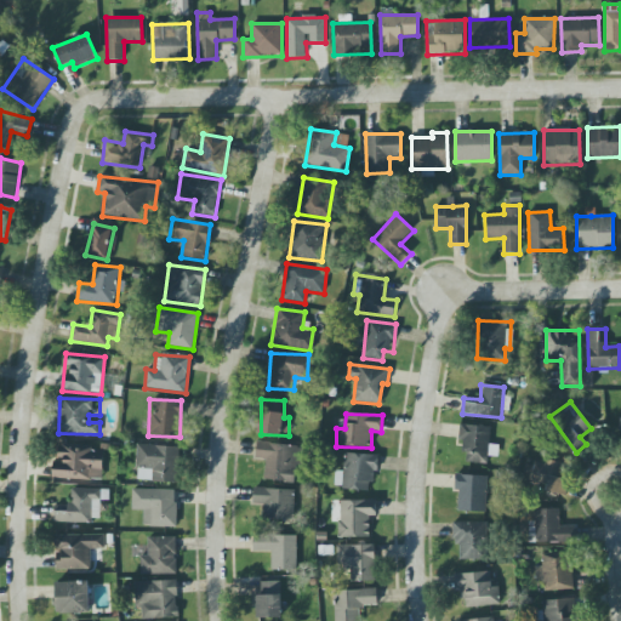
[(460,462),(486,465),(490,427),(465,425),(460,462)]
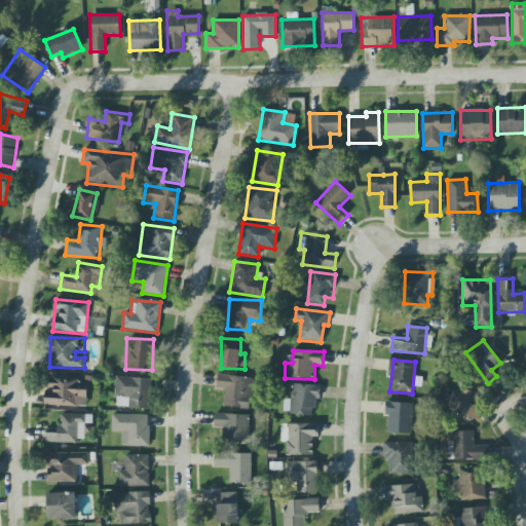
[(224,407),(250,408),(252,377),(218,375),(217,388),(225,388),(224,407)]
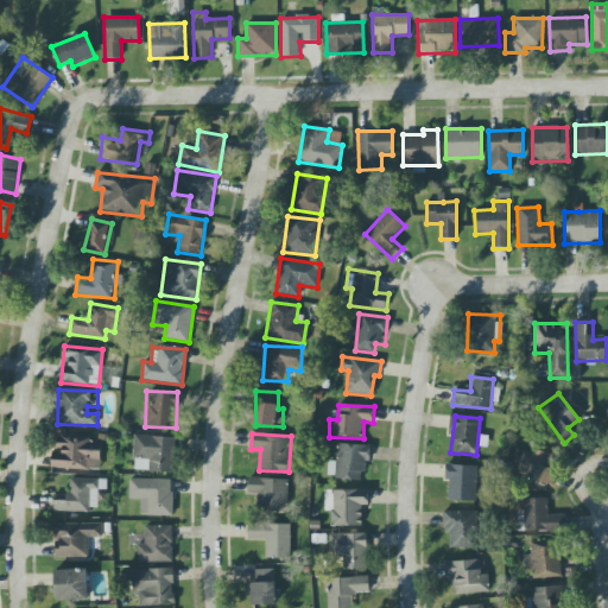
[(51,468),(100,469),(101,451),(92,451),(92,436),(57,436),(57,453),(52,453),(51,468)]
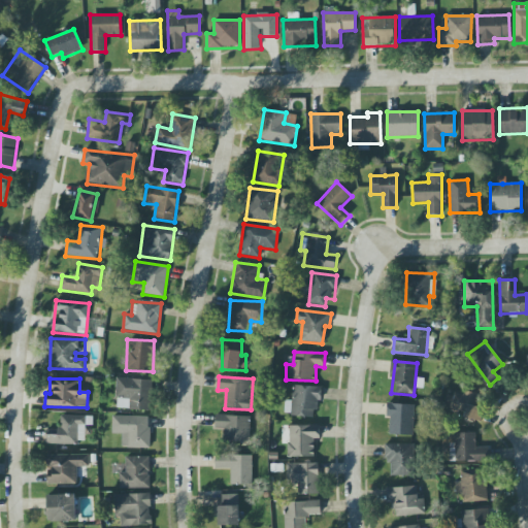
[(151,409),(151,378),(117,378),(117,409),(151,409)]
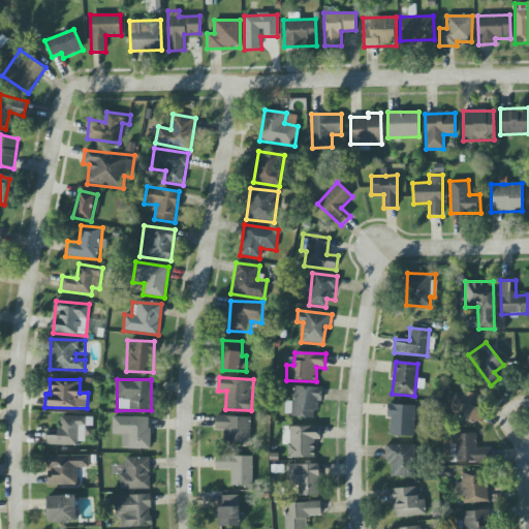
[(318,417),(319,387),(293,386),(292,402),(285,401),(285,415),(318,417)]
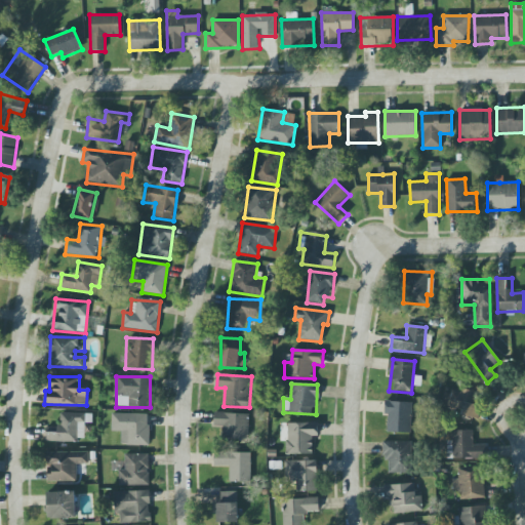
[(478,419),(481,406),(474,404),(477,392),(460,389),(459,394),(445,391),(442,406),(462,410),(461,415),(478,419)]
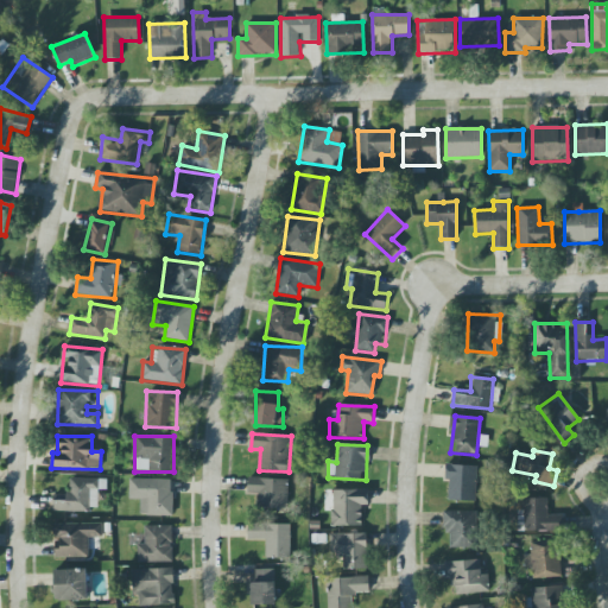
[(475,501),(476,466),(445,464),(445,481),(449,481),(448,501),(475,501)]
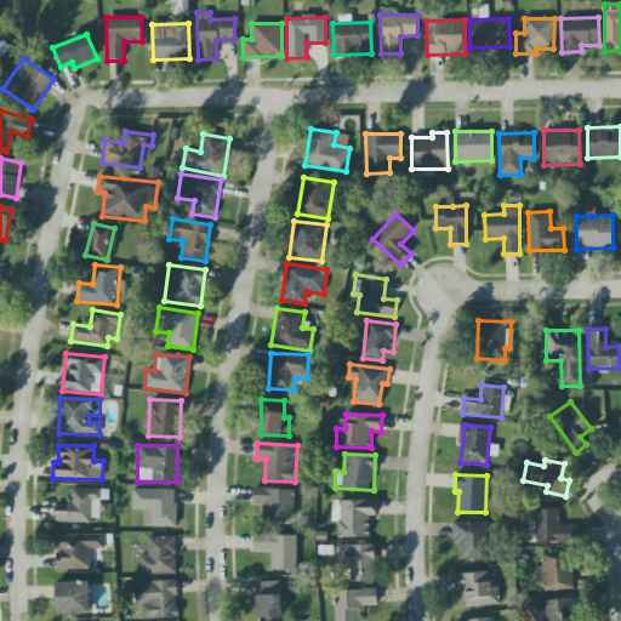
[(53,522),(101,523),(101,489),(70,489),(69,510),(55,510),(53,522)]
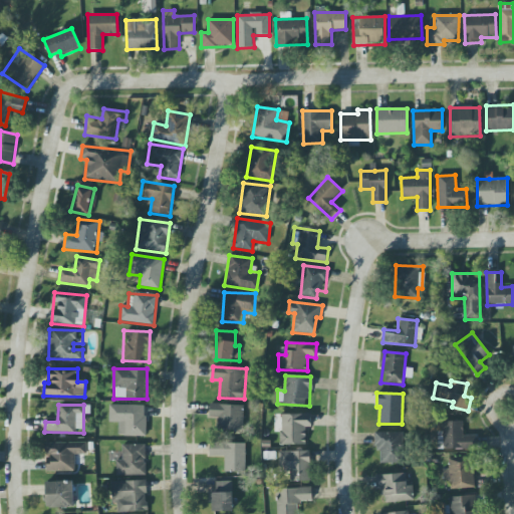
[(244,406),(210,405),(210,418),(218,418),(218,429),(243,430),(244,406)]
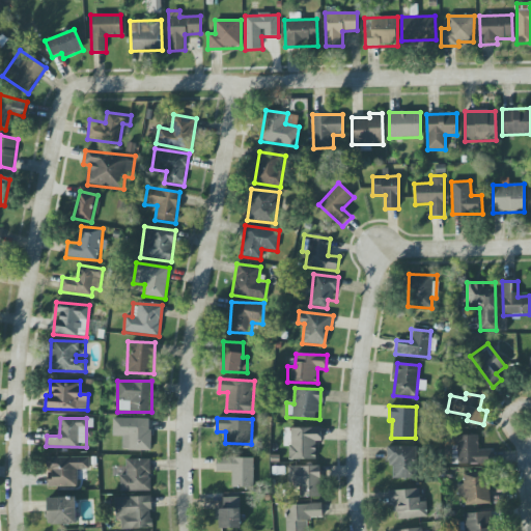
[(150,419),(113,419),(113,436),(122,437),(122,450),(150,451),(150,419)]
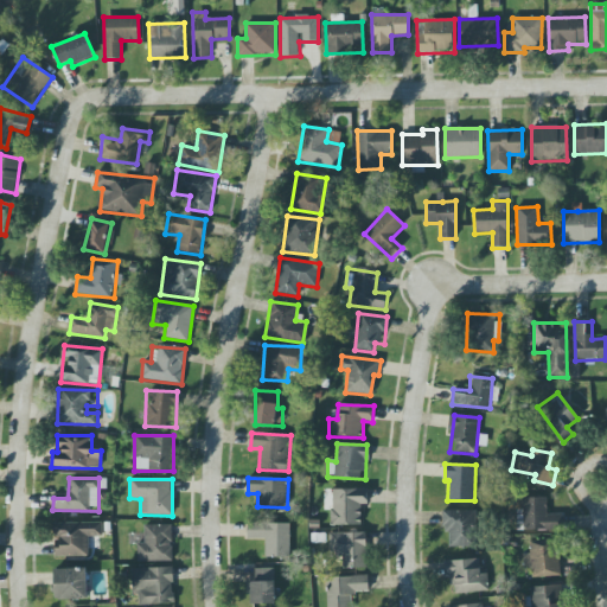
[(362,525),(362,504),(368,504),(368,490),(332,489),(331,525),(362,525)]
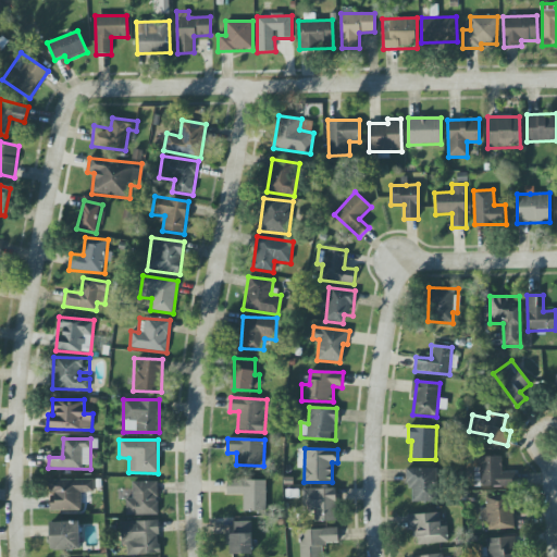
[(515,472),(503,472),(502,457),(480,457),(481,486),(515,486),(515,472)]
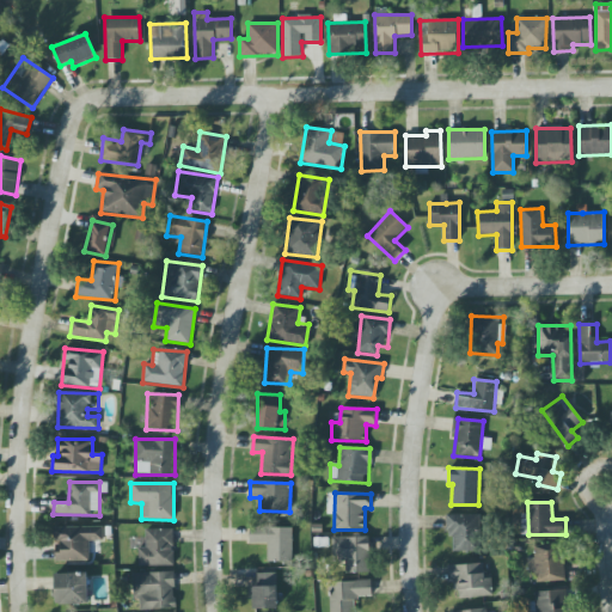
[(453,552),(478,551),(477,514),(446,515),(447,536),(453,536),(453,552)]
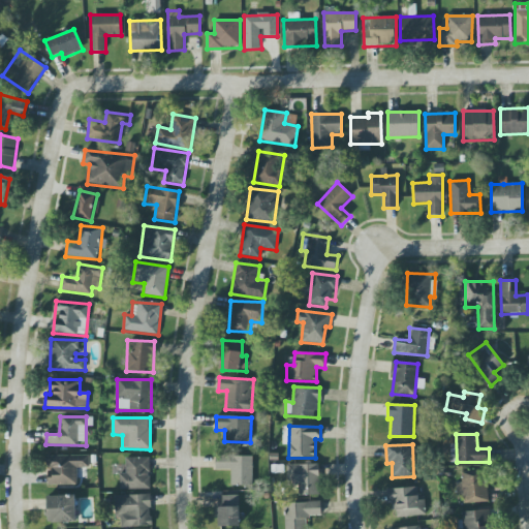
[(89,456),(47,456),(48,486),(78,486),(78,479),(86,479),(86,468),(89,467),(89,456)]
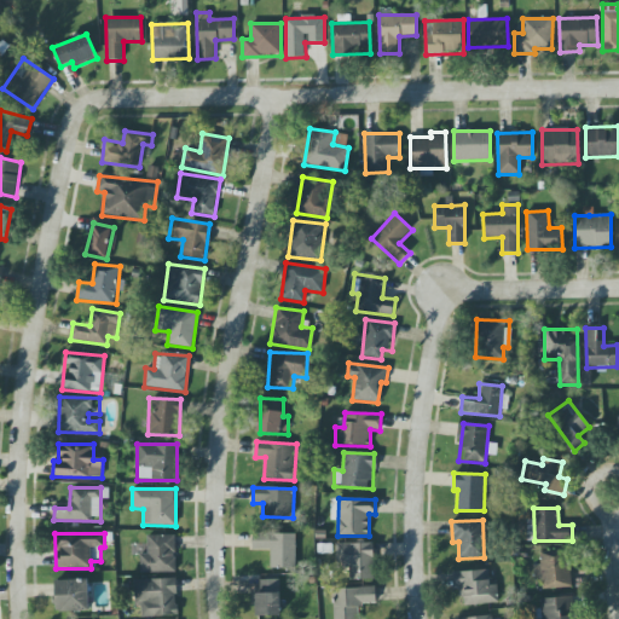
[(296,533),(253,533),(252,550),(271,550),(271,568),(295,570),(296,533)]
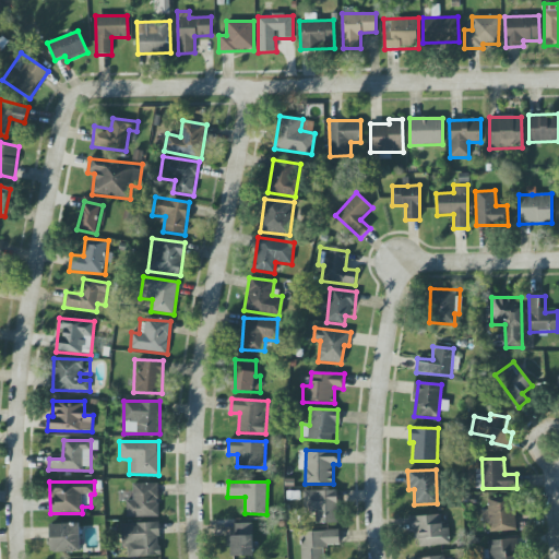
[(126,500),(127,518),(159,516),(158,484),(133,484),(133,500),(126,500)]
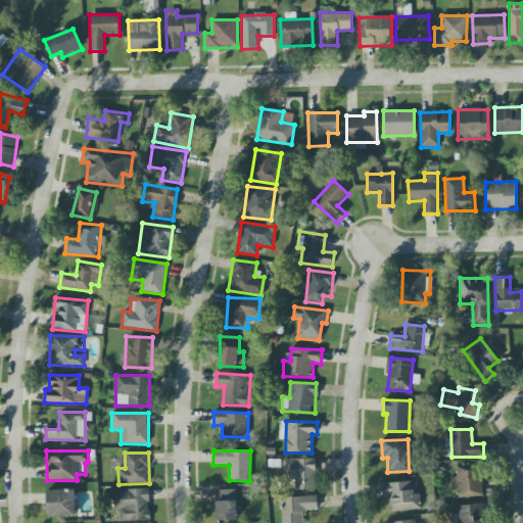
[(295,490),(317,489),(316,459),(284,460),(284,480),(295,479),(295,490)]
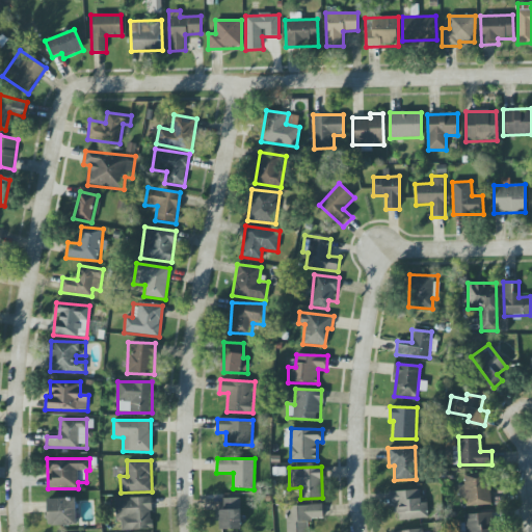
[(459,499),(466,498),(466,506),(487,505),(486,472),(463,473),(463,485),(458,485),(459,499)]
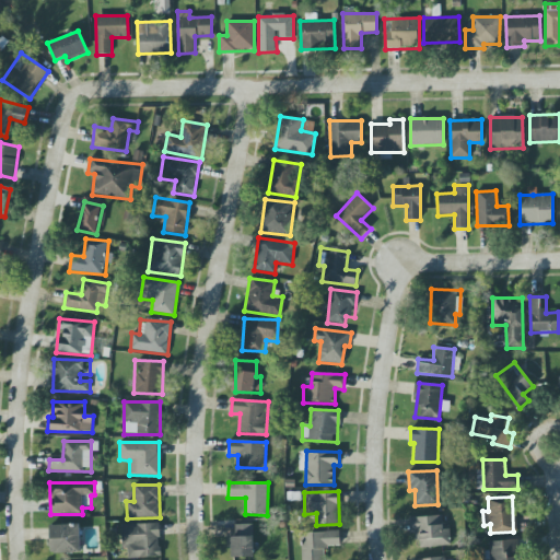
[(450,546),(450,529),(443,529),(442,516),(410,517),(410,533),(418,533),(418,547),(450,546)]
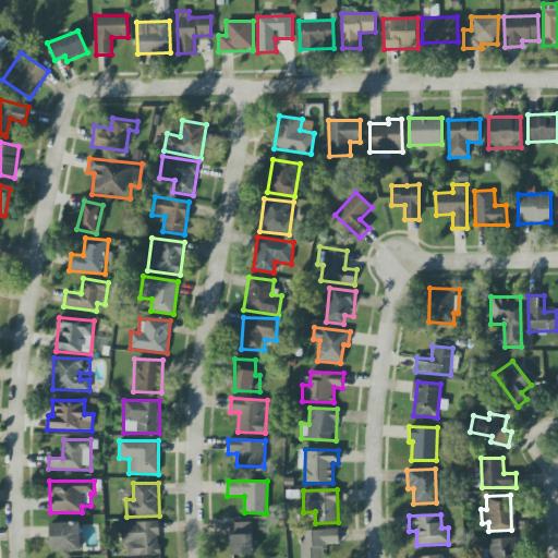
[(160,556),(159,522),(121,523),(121,546),(128,546),(128,556),(160,556)]
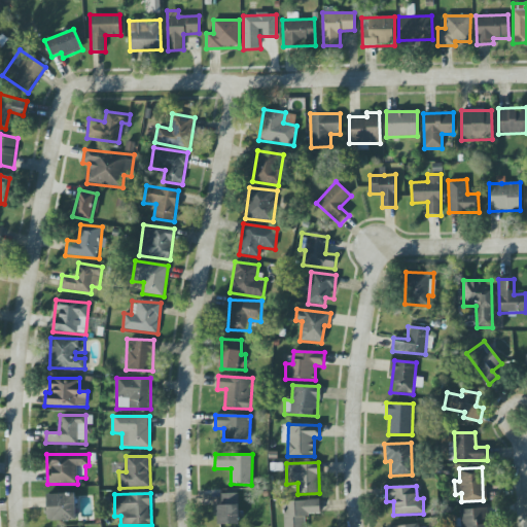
[(47,521),(75,521),(75,494),(47,494),(47,521)]
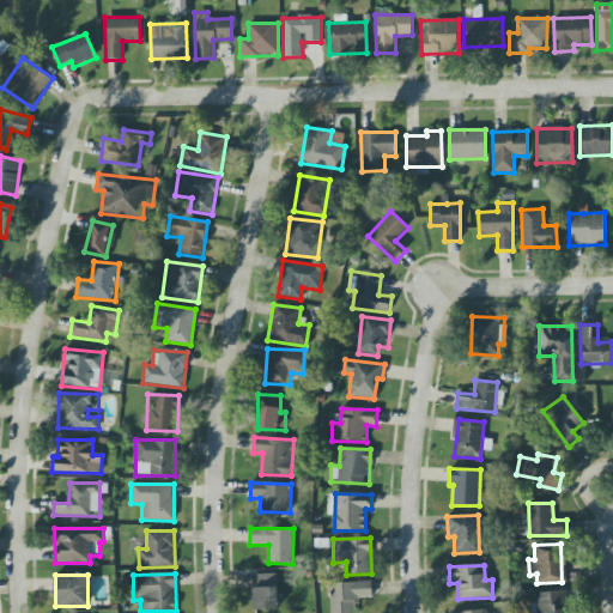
[(277,575),(254,575),(254,611),(278,610),(277,575)]
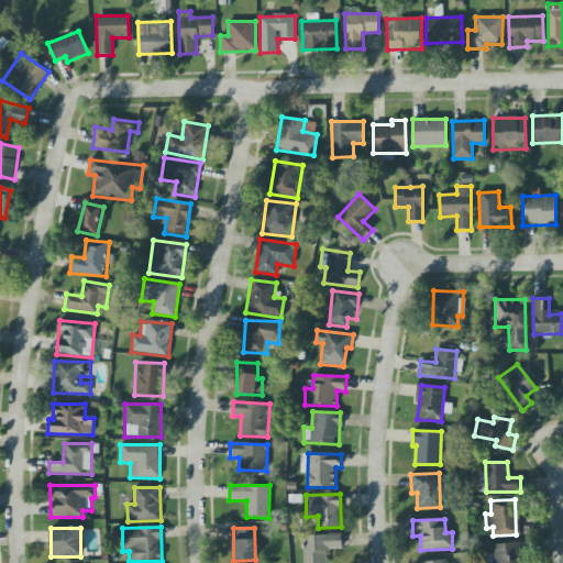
[(302,536),(302,562),(326,562),(327,550),(342,550),(341,534),(302,536)]
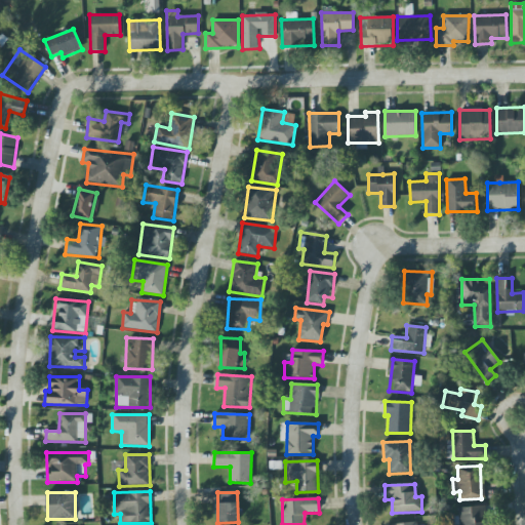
[(455,508),(456,524),(459,524),(485,524),(485,507),(455,508)]
